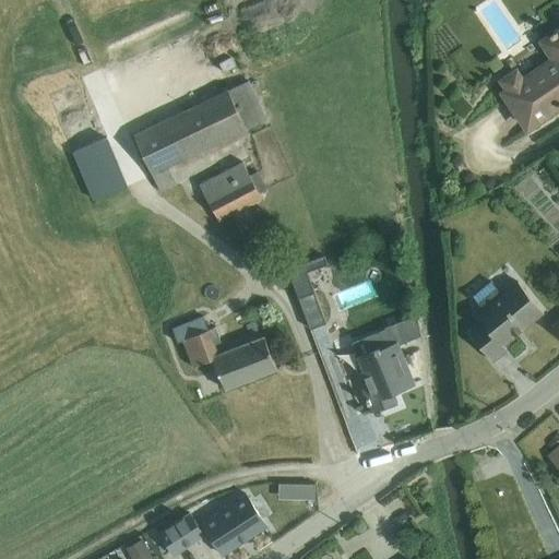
[(507,103),(525,130),(527,133),(558,111),(558,27),(538,42),(549,59),(524,75),(519,67),(498,81),(504,90),(500,93),(507,103)]
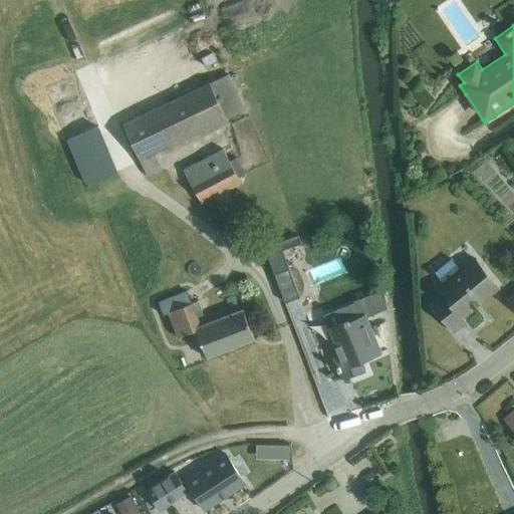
[(230,73),(123,123),(149,177),(164,169),(156,154),(247,109),(230,73)]
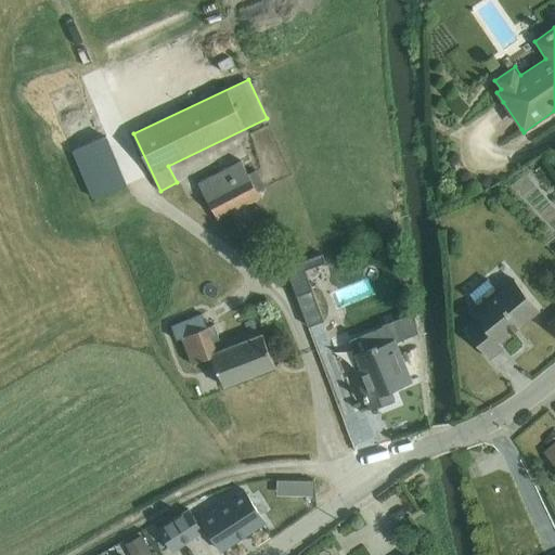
[(108,137),(75,152),(97,199),(130,184),(108,137)]
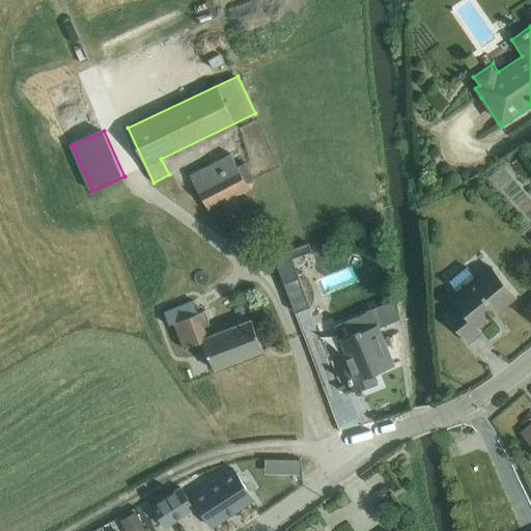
[(230,154),(190,175),(210,210),(250,189),(247,184),(254,179),(245,163),(239,167),(230,154)]
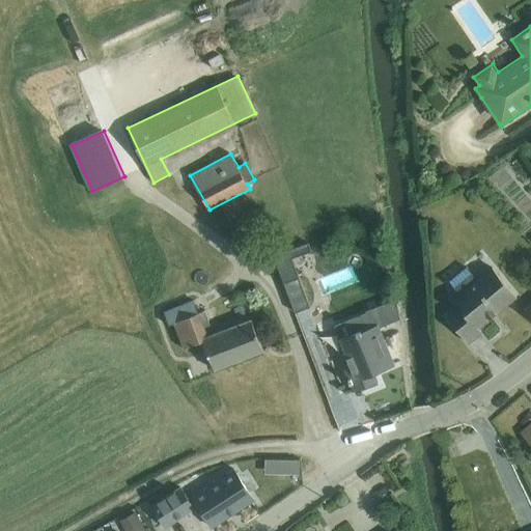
[(310,236),(298,240),(302,255),(314,252),(310,236)]
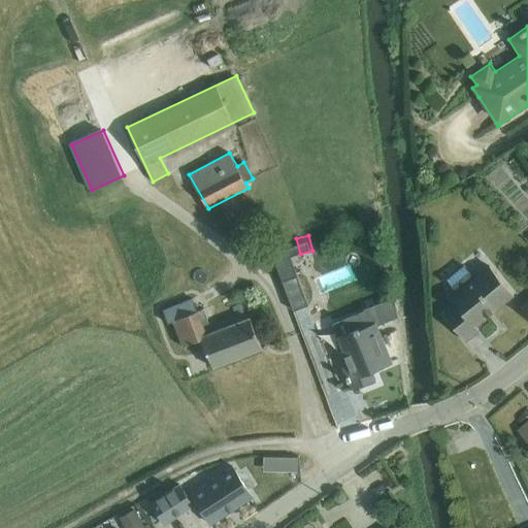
[(456,304),(444,315),(466,340),(480,330),(475,326),(514,295),(489,265),(474,276),(464,265),(447,279),(456,291),(450,296),(456,304)]
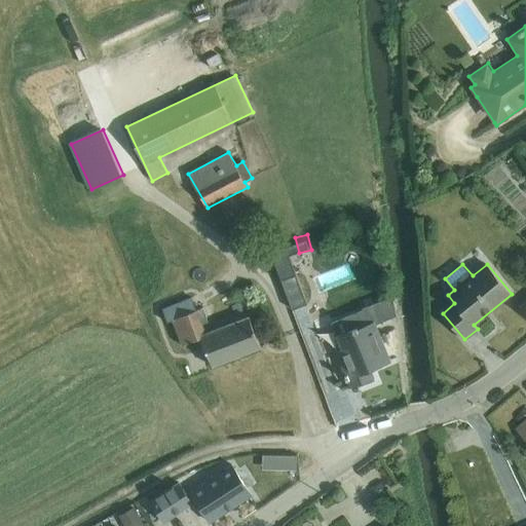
[(174,304),(162,308),(168,323),(174,321),(183,345),(202,338),(213,367),(262,348),(249,315),(207,332),(203,324),(209,322),(203,307),(197,310),(191,297),(188,299),(185,292),(171,297),(174,304)]
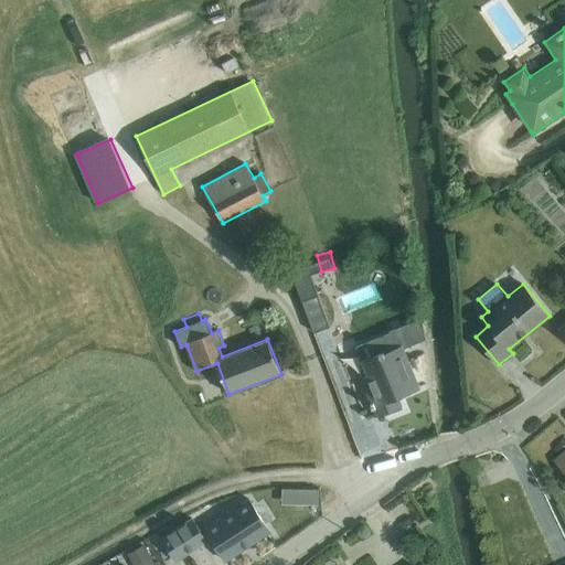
[(391,333),(358,347),(362,360),(361,360),(366,374),(361,377),(376,417),(403,405),(400,397),(422,388),(405,348),(424,340),(420,319),(390,330),(391,333)]
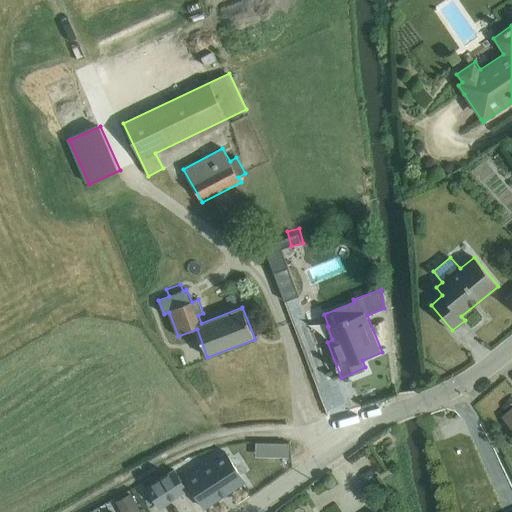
[(511,428),(511,408),(502,417),(511,428)]
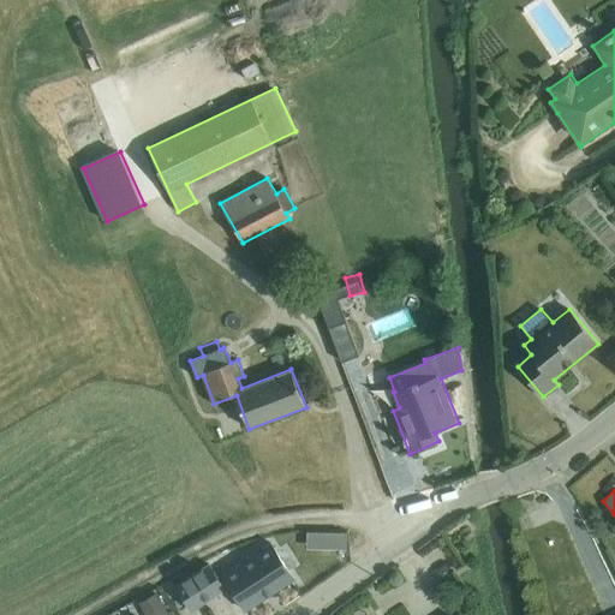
[(327,548),(328,533),(308,533),(308,548),(327,548)]
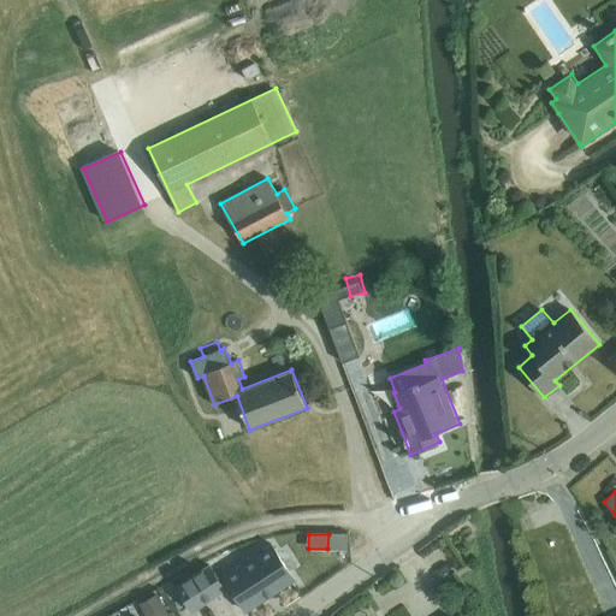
[(329,534),(327,549),(347,549),(347,534),(329,534)]
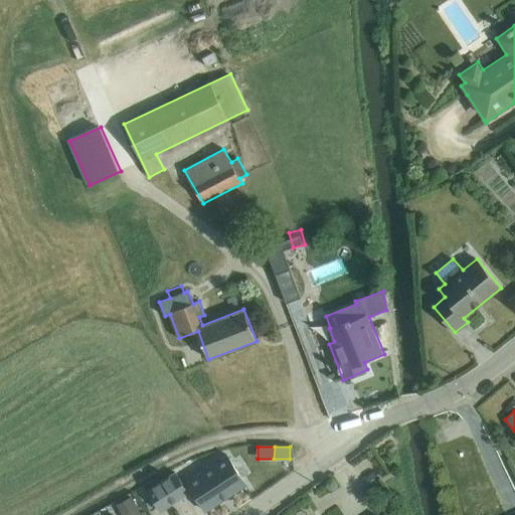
[(227,455),(187,481),(206,511),(247,485),(227,455)]
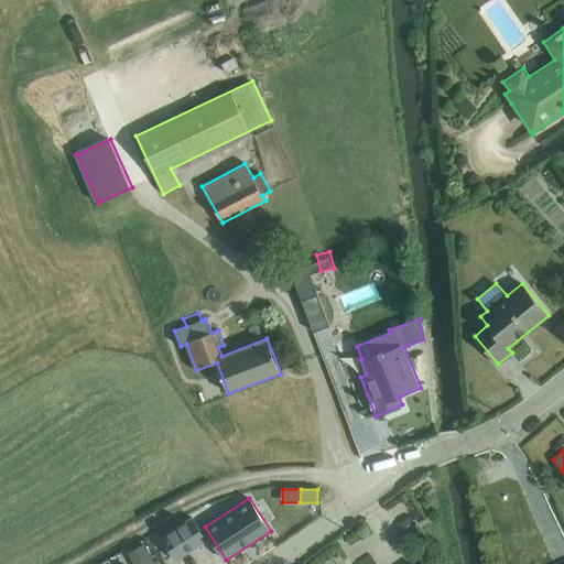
[(193,518),(162,538),(177,561),(207,541),(193,518)]
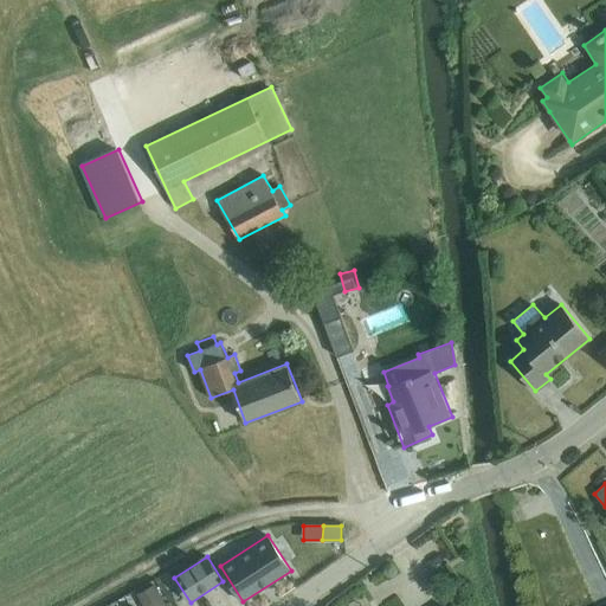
[(166,605),(155,585),(139,594),(144,605),(166,605)]
